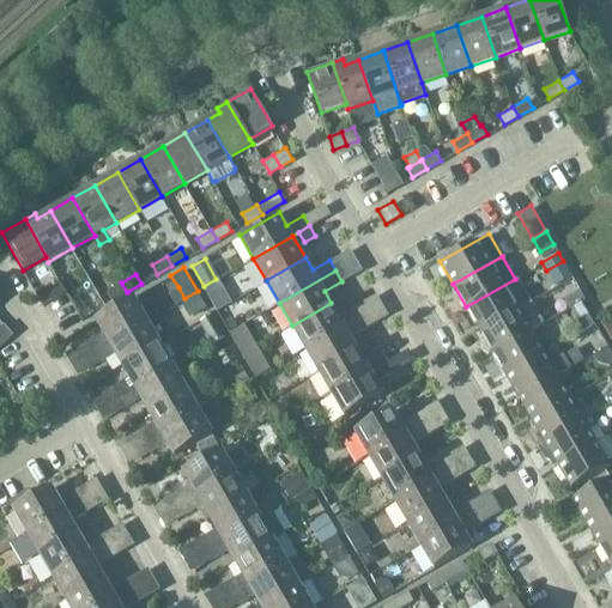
[(466,306),(479,328),(517,306),(511,297),(525,290),(516,277),(515,279),(466,306)]
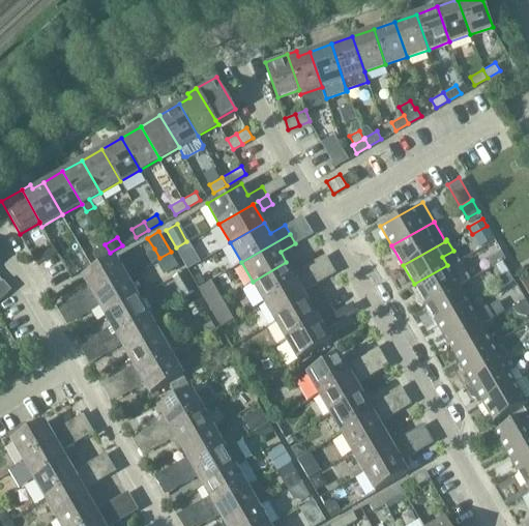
[(40,246),(47,257),(57,252),(51,241),(40,246)]
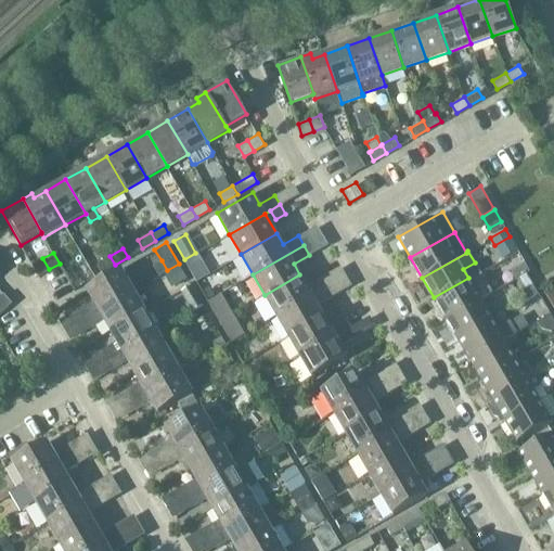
[(115,265),(110,256),(97,264),(102,272),(115,265)]
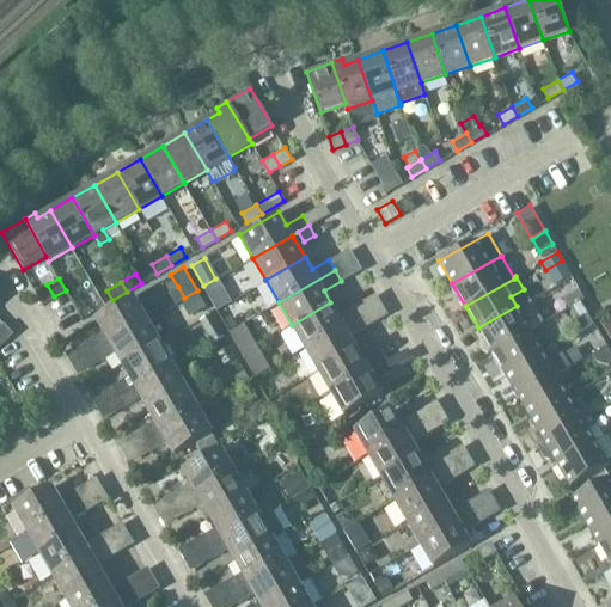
[(54,296),(47,284),(36,292),(43,304),(54,296)]
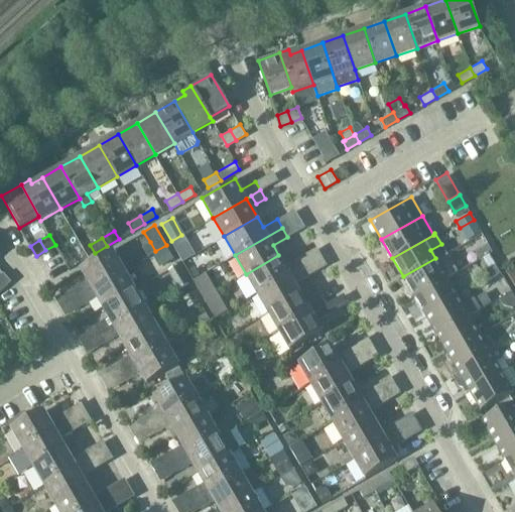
[(487,242),(475,249),(480,258),(481,257),(489,253),(492,250),(487,242)]
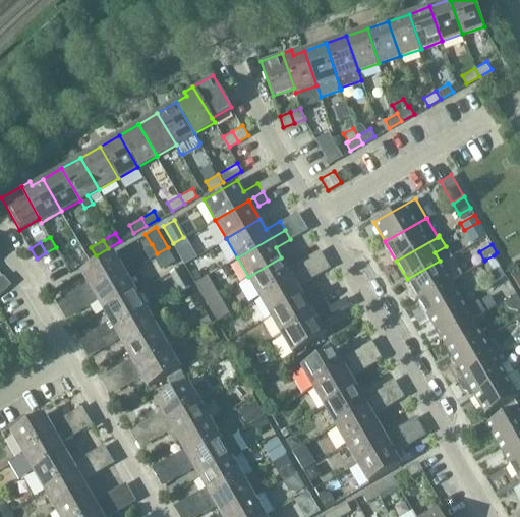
[(157,253),(155,254),(162,267),(174,260),(168,247),(157,253)]
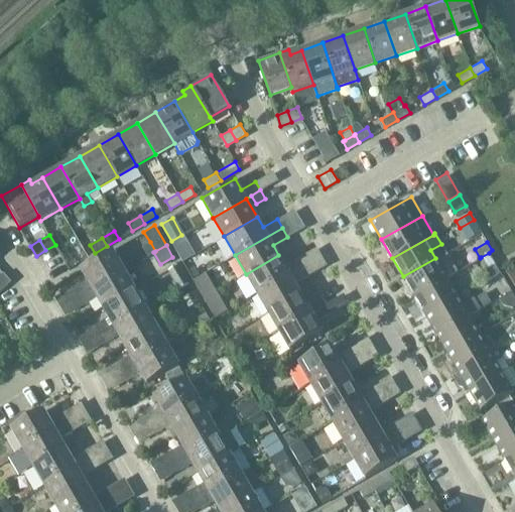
[(78,296),(123,269),(112,250),(81,268),(87,278),(72,287),(78,296)]
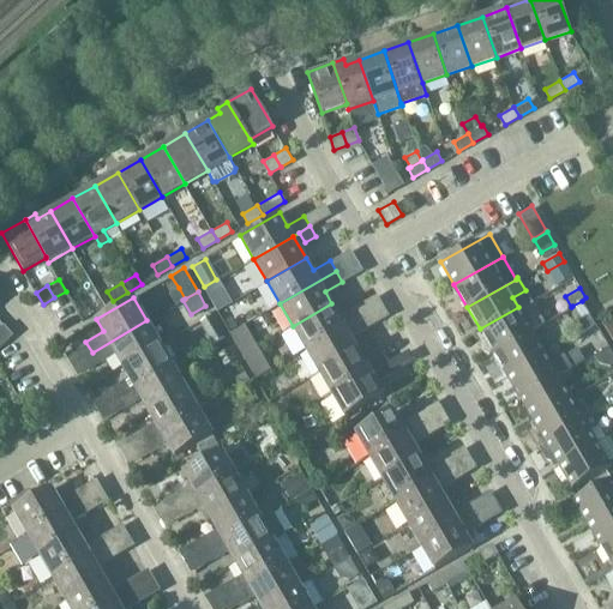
[(492,351),(532,330),(544,323),(530,300),(518,307),(480,329),(485,337),(480,339),(480,344),(484,350),(487,351),(491,349),(492,351)]
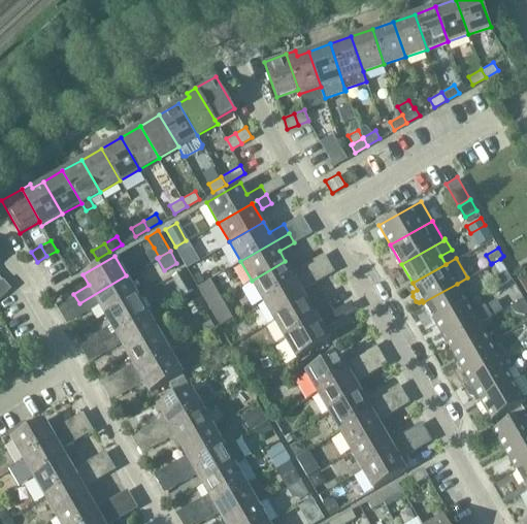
[(263,300),(296,281),(301,277),(310,271),(305,263),(291,271),(285,261),(252,281),(263,300)]
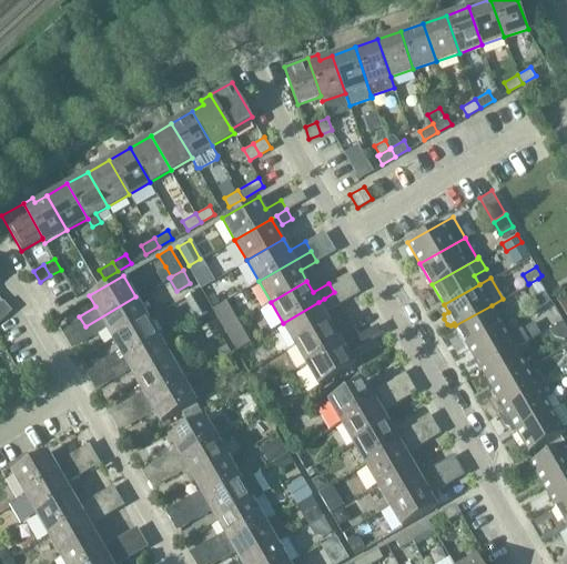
[(148,290),(135,296),(85,326),(91,335),(107,326),(113,338),(159,311),(148,290)]
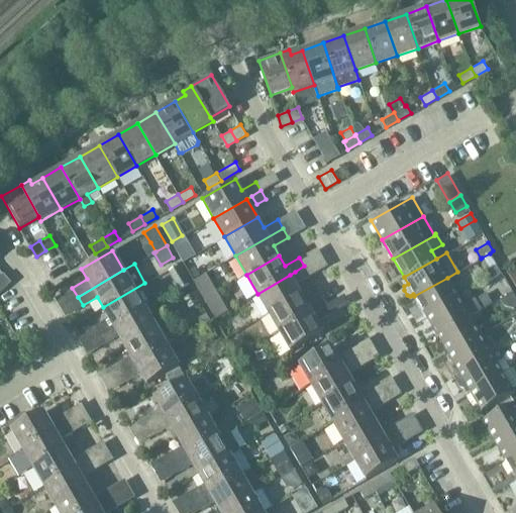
[(500,272),(496,264),(487,269),(492,277),(500,272)]
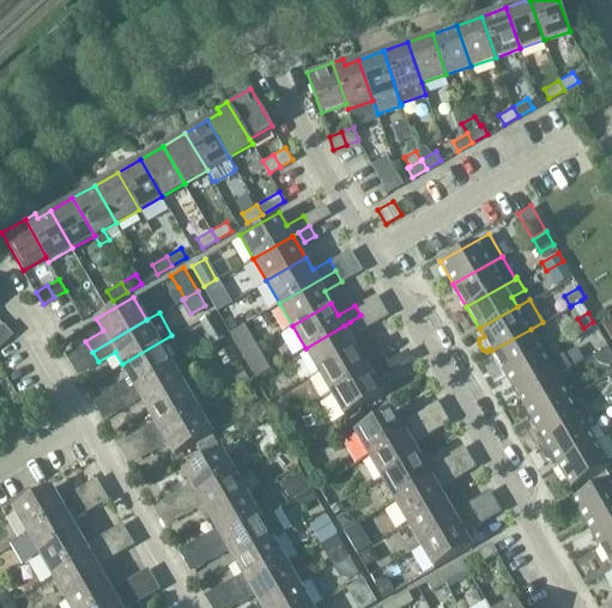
[(223,335),(210,314),(200,320),(212,341),(223,335)]
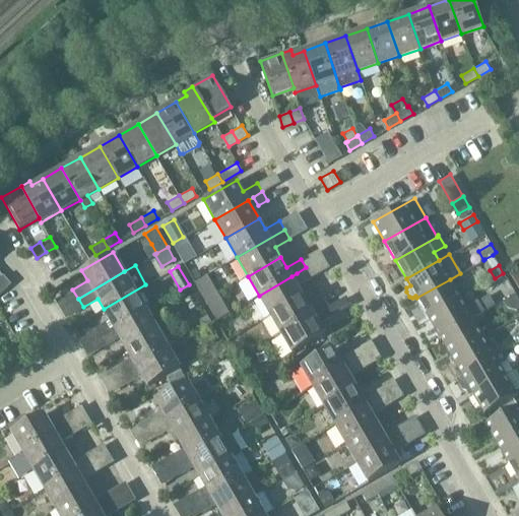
[(312,276),(306,267),(297,273),(302,281),(312,276)]
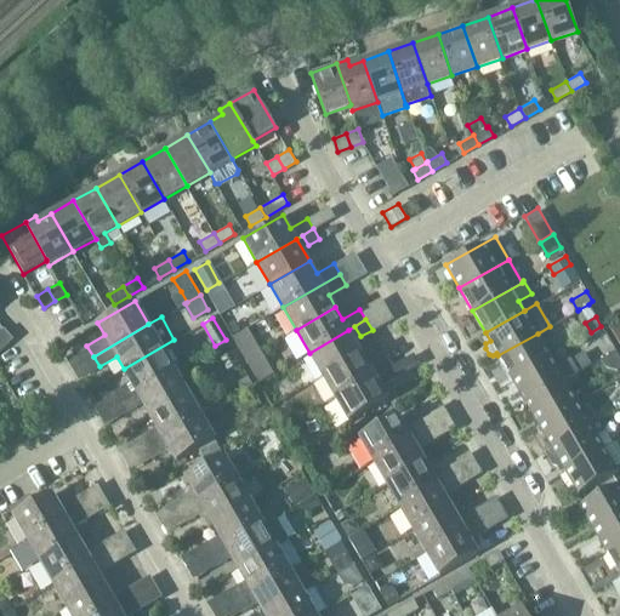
[(0,343),(3,347),(13,337),(4,328),(0,330),(0,343)]
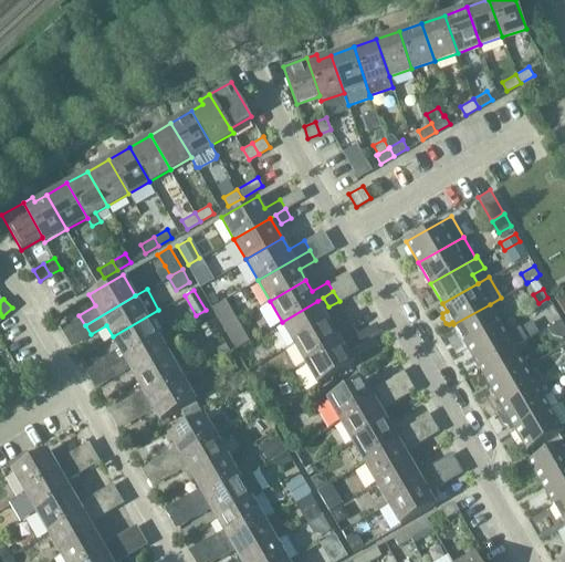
[(293,342),(330,321),(317,301),(282,322),(293,342)]
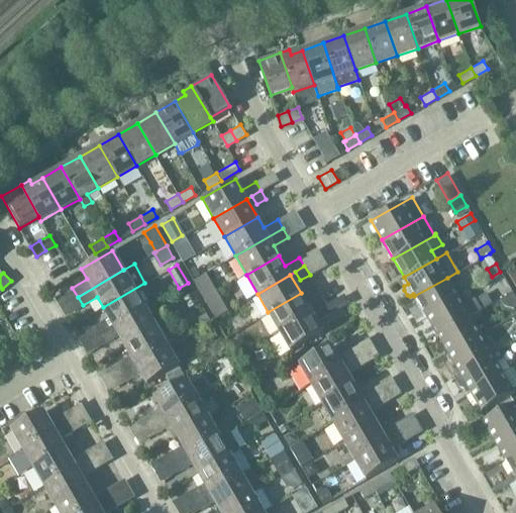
[(447,278),(414,296),(425,315),(457,296),(447,278)]
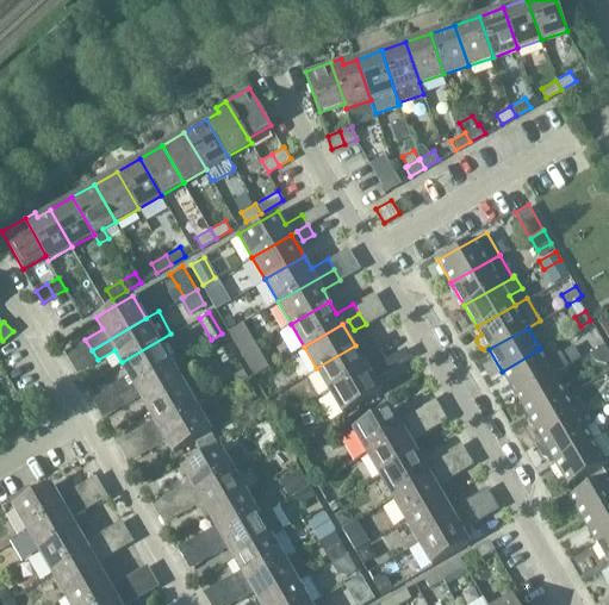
[(135,385),(172,363),(184,356),(171,334),(122,362),(128,374),(111,384),(117,394),(129,387),(135,385)]
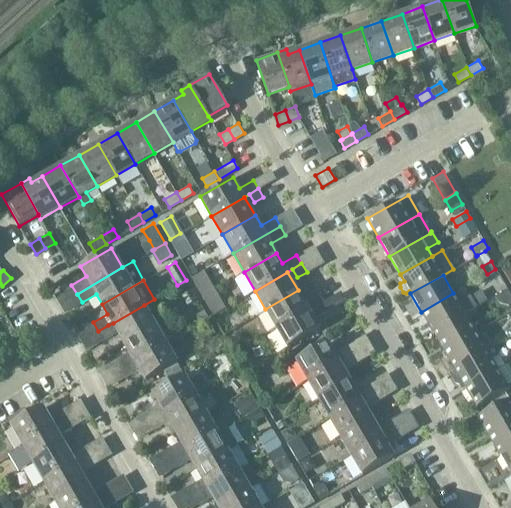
[(210,281),(198,288),(202,296),(214,289),(210,281)]
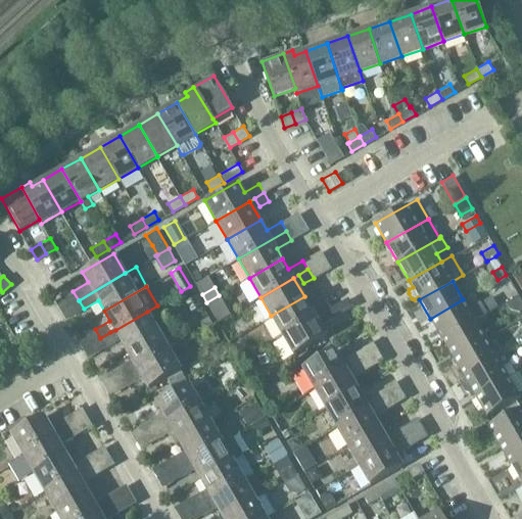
[(195,294),(186,300),(192,310),(201,304),(195,294)]
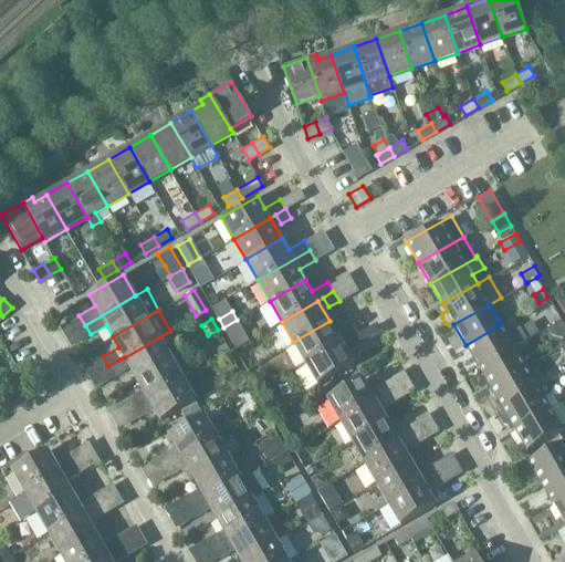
[(564,324),(562,319),(547,326),(552,334),(562,336),(564,334),(564,324)]
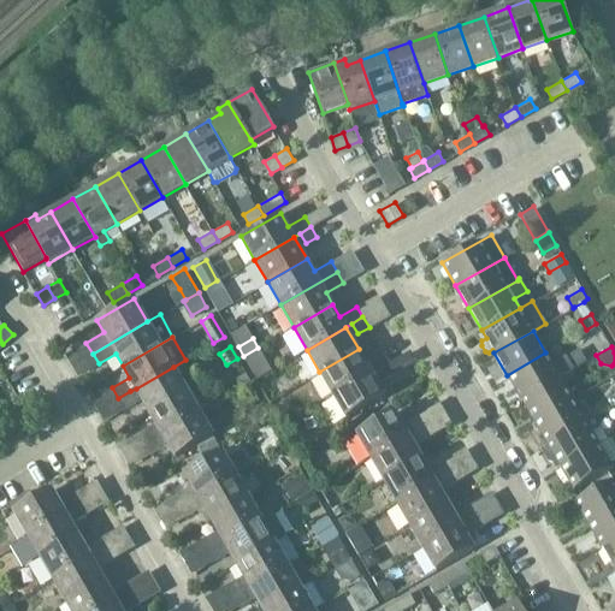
[(258,348),(243,356),(248,363),(262,355),(258,348)]
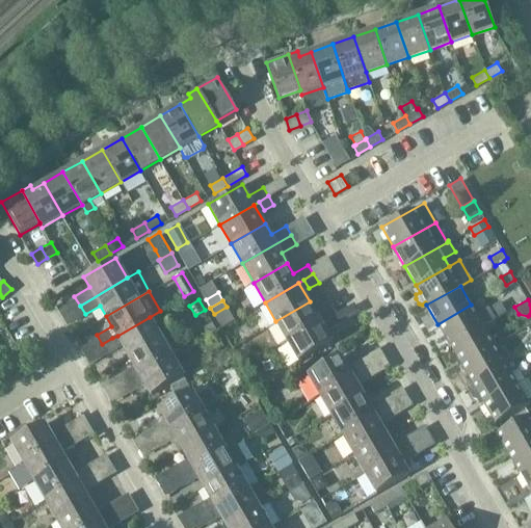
[(499,300),(487,308),(494,318),(505,312),(499,300)]
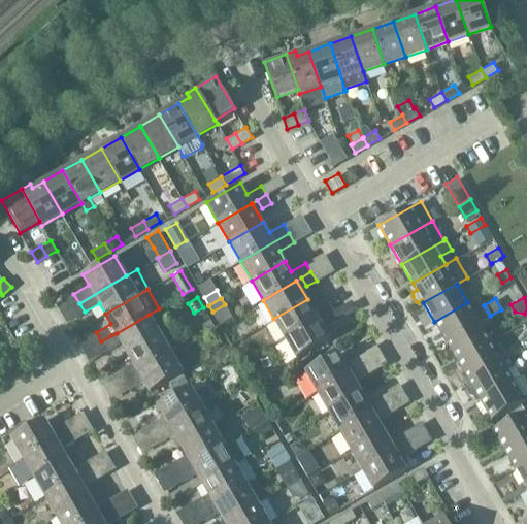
[(314,309),(307,299),(273,319),(285,338),(319,319),(324,316),(333,310),(328,301),(314,309)]
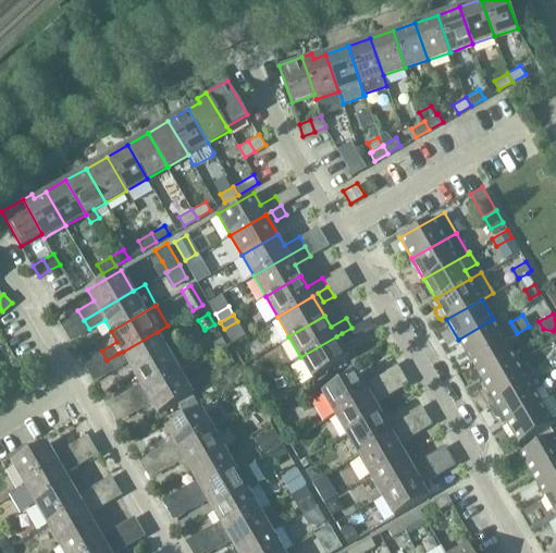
[(517,333),(510,322),(498,329),(493,319),(458,340),(470,359),(505,340),(517,333)]
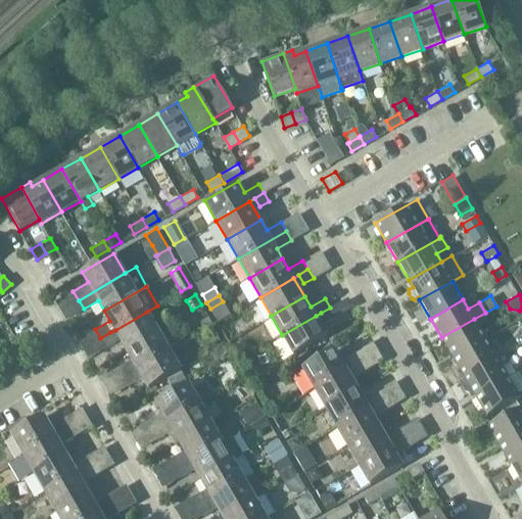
[(330,308),(321,313),(326,322),(335,317),(330,308)]
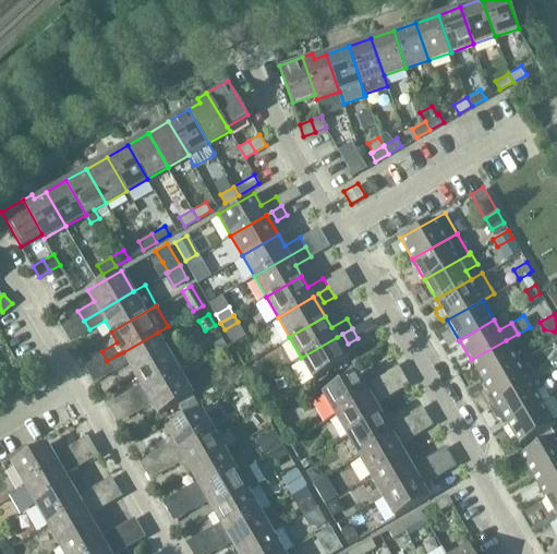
[(157,333),(123,352),(134,373),(169,353),(157,333)]
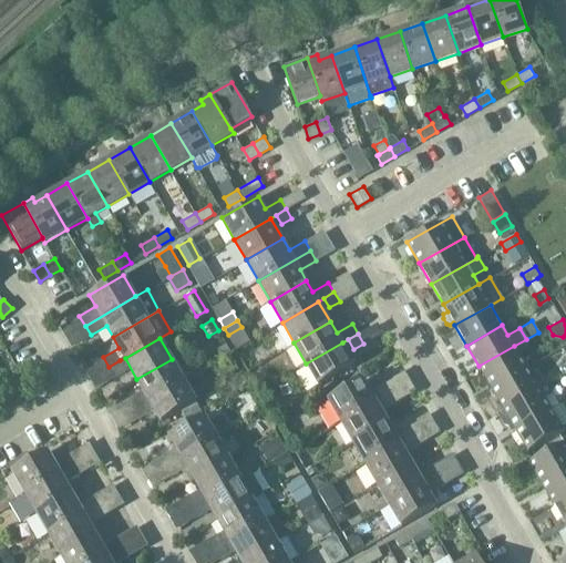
[(538,364),(564,350),(557,338),(533,351),(538,364)]
